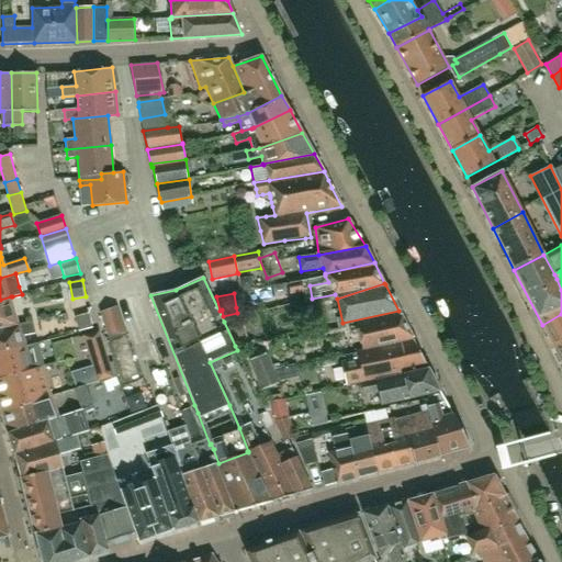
[(20,325),(12,296),(11,296),(0,300),(0,329),(21,325),(23,324),(20,325)]
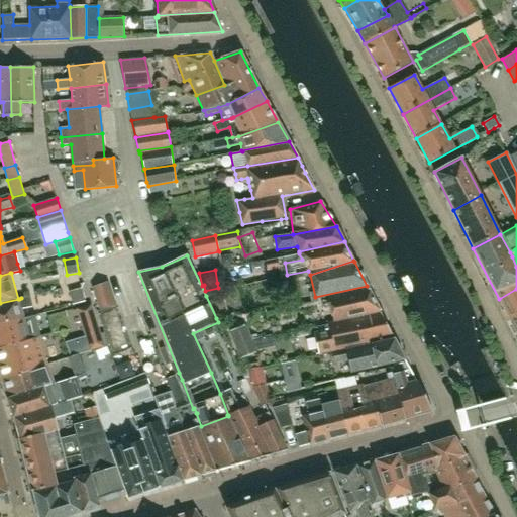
[(133,273),(125,276),(142,321),(151,317),(133,273)]
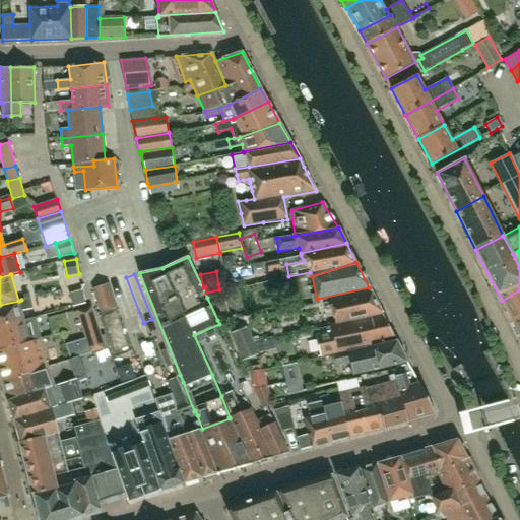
[(118,307),(110,283),(109,283),(93,288),(102,312),(118,307)]
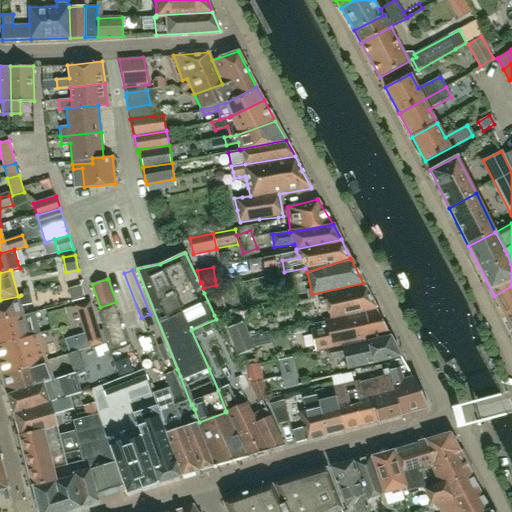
[(73,301),(84,298),(81,286),(69,289),(73,301)]
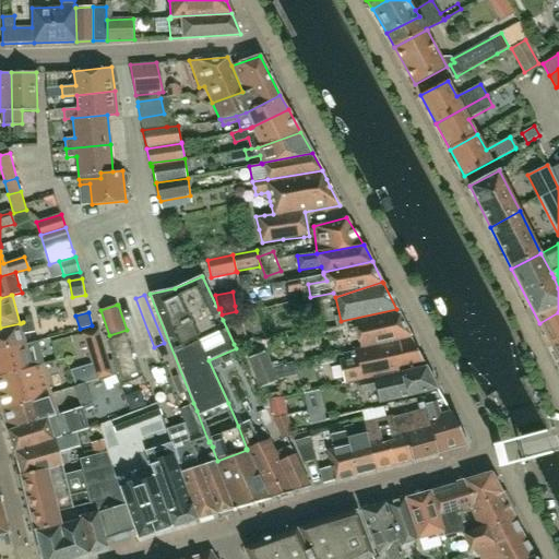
[(223,320),(234,344),(248,341),(242,325),(254,322),(252,312),(240,316),(223,320)]
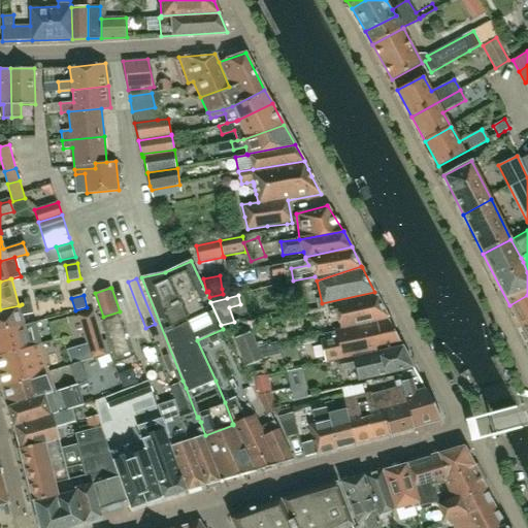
[(376,295),(335,304),(340,328),(388,318),(376,295)]
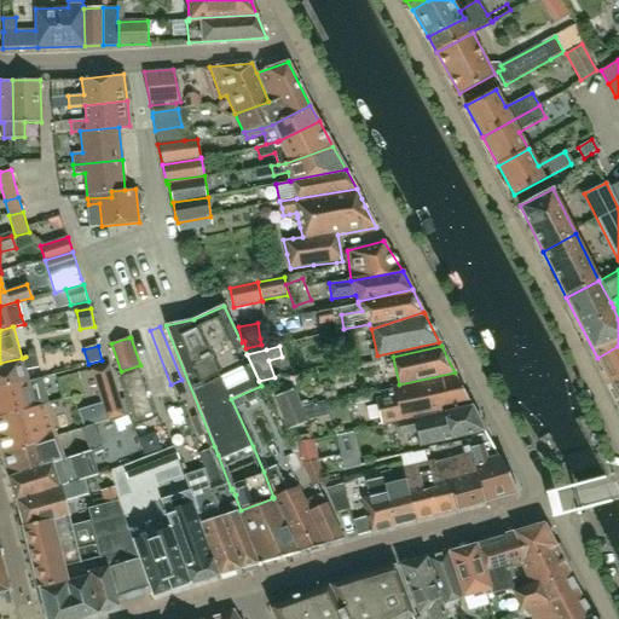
[(613,389),(618,386),(618,346),(597,358),(613,389)]
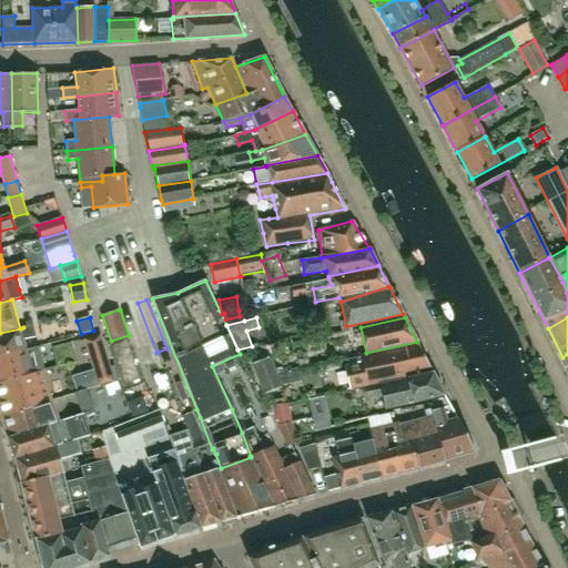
[(0,355),(28,350),(24,340),(21,328),(0,333),(0,355)]
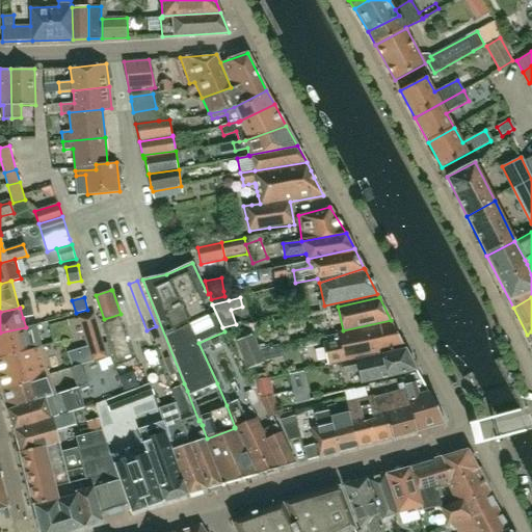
[(79,318),(83,334),(98,329),(94,315),(79,318)]
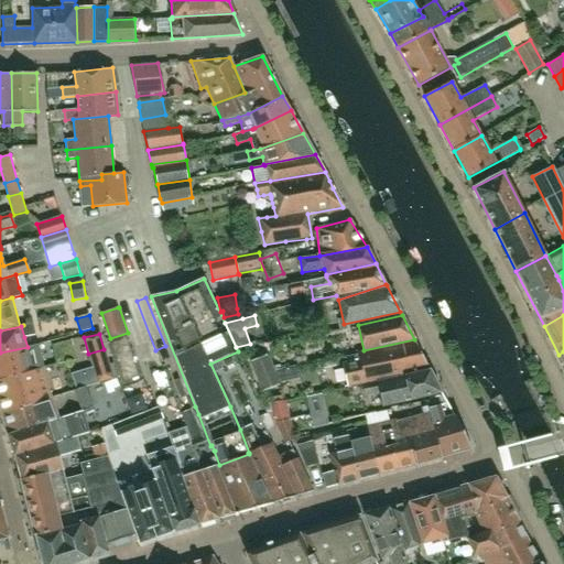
[(143,378),(129,337),(109,344),(123,386),(143,378)]
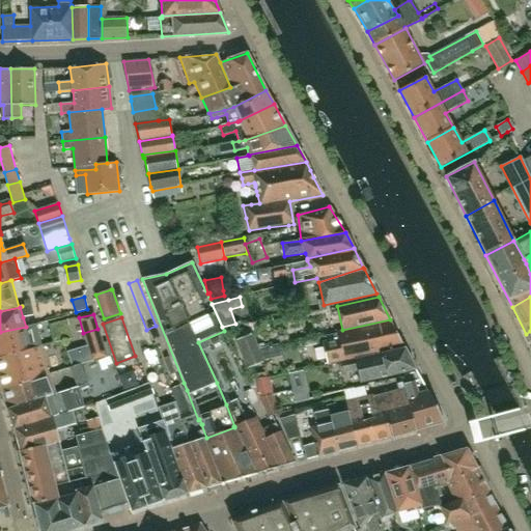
[(391,322),(338,332),(339,339),(317,344),(322,364),(344,360),(355,358),(381,352),(403,347),(391,322)]
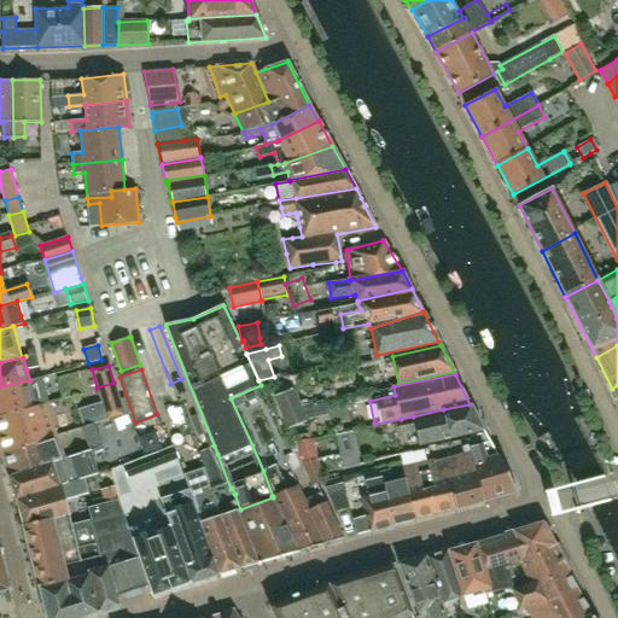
[(42,377),(30,380),(0,386),(0,417),(35,407),(34,407),(38,406),(44,404),(50,402),(42,377)]
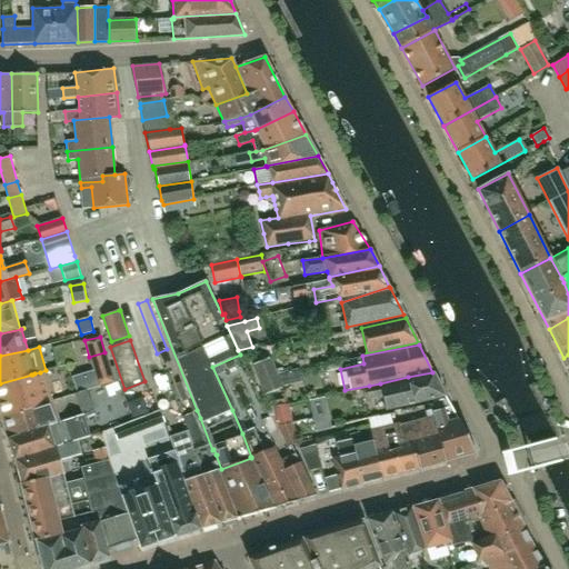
[(89,357),(93,371),(108,367),(105,352),(89,357)]
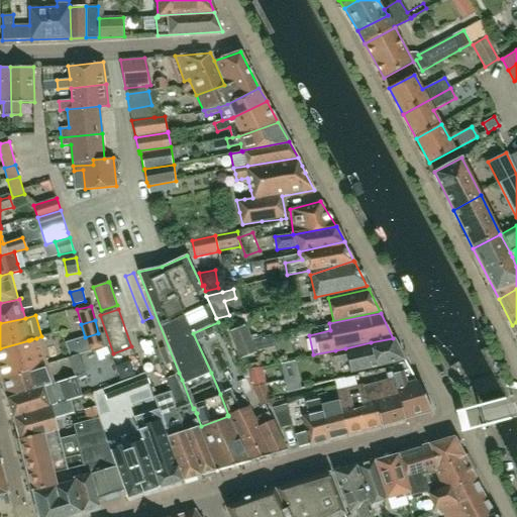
[(231,331),(236,344),(250,338),(245,326),(231,331)]
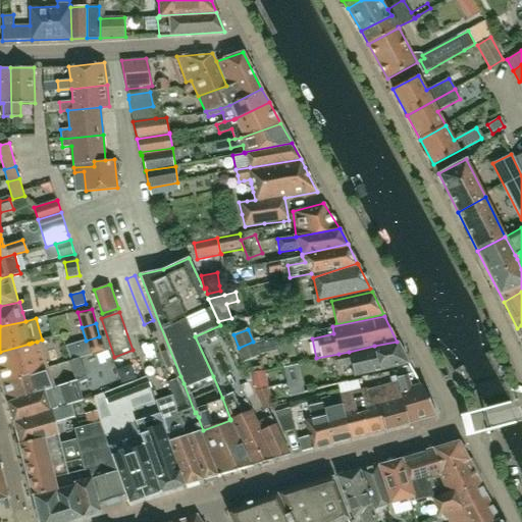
[(103,351),(99,336),(86,341),(89,354),(103,351)]
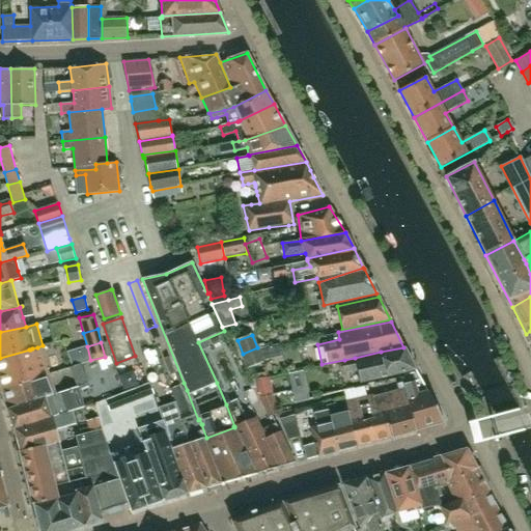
[(0,384),(1,389),(46,375),(42,361),(37,347),(32,348),(29,350),(30,350),(0,358),(0,384)]
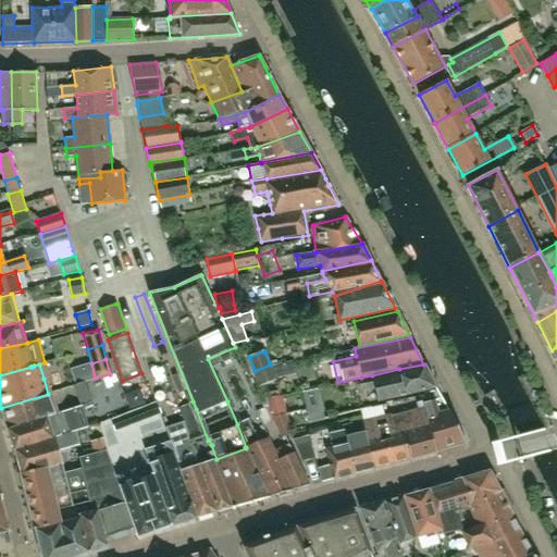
[(260,385),(276,379),(270,364),(255,371),(260,385)]
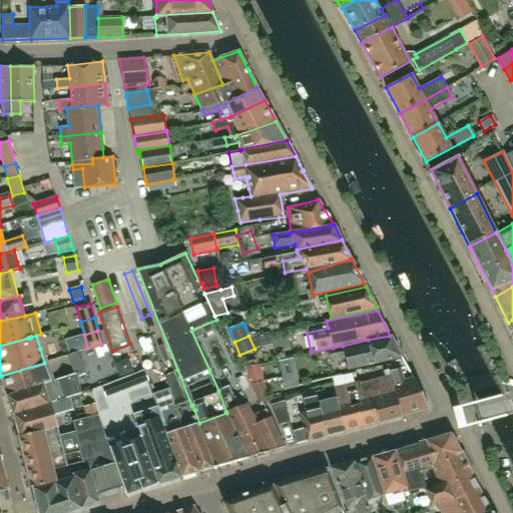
[(343,346),(345,358),(346,358),(349,370),(374,364),(386,362),(387,365),(404,360),(402,357),(392,337),(369,343),(368,340),(343,346)]
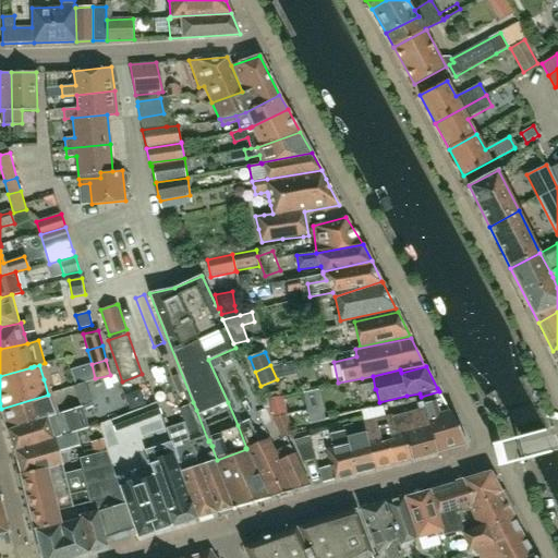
[(361,392),(375,389),(373,376),(362,378),(362,379),(358,379),(361,392)]
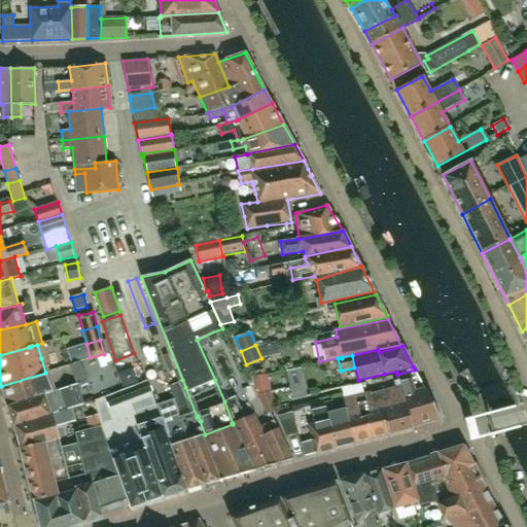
[(120,362),(127,377),(140,371),(135,356),(120,362)]
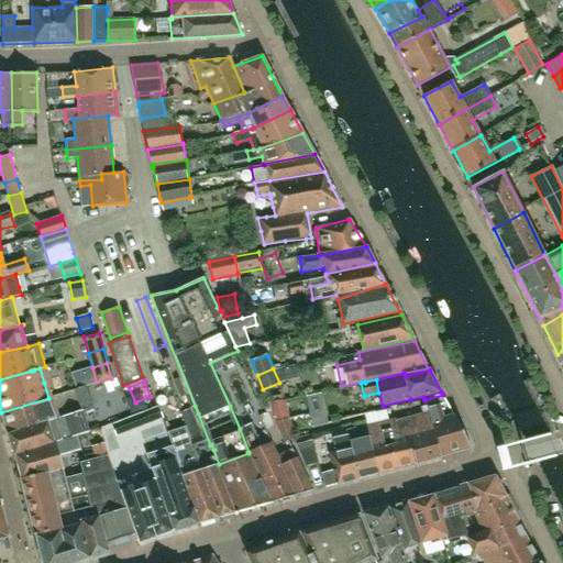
[(91,400),(87,389),(86,386),(77,389),(84,408),(94,405),(91,400)]
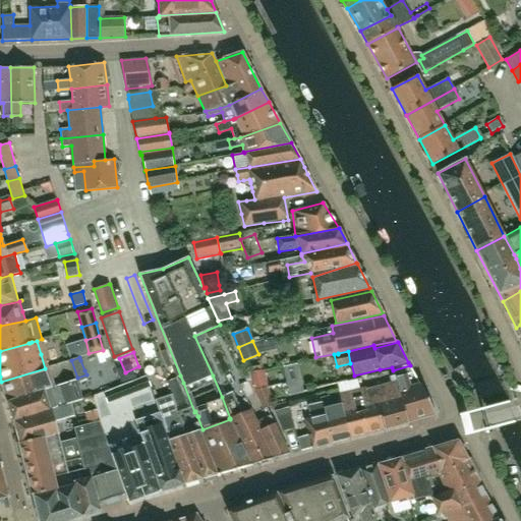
[(394,375),(409,422),(436,414),(420,384),(419,384),(410,365),(393,370),(394,375)]
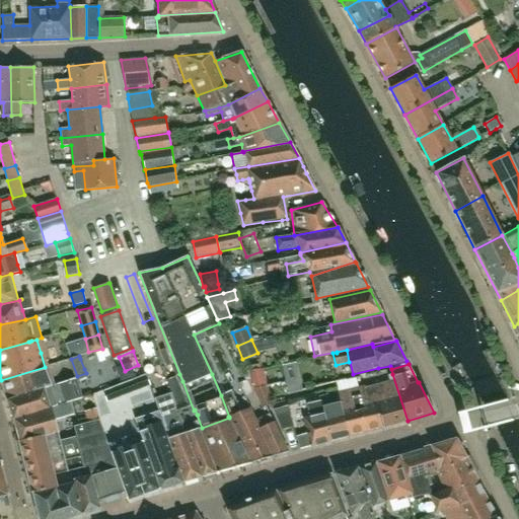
[(49,366),(45,367),(1,380),(7,400),(55,384),(49,366)]
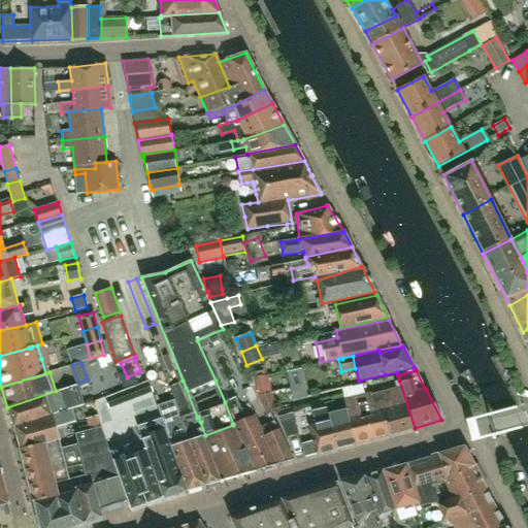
[(252,377),(257,396),(272,392),(267,375),(252,377)]
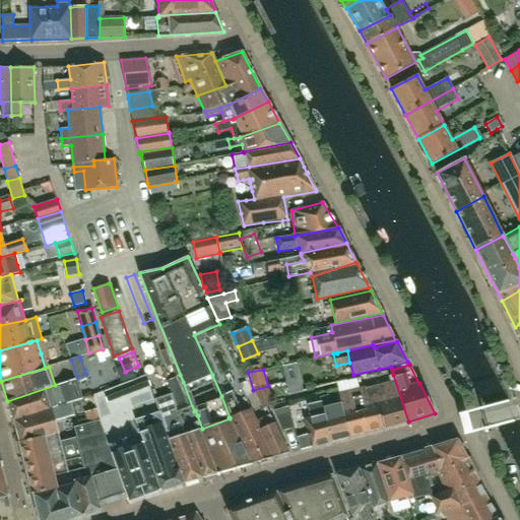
[(146,375),(137,378),(141,389),(150,386),(146,375)]
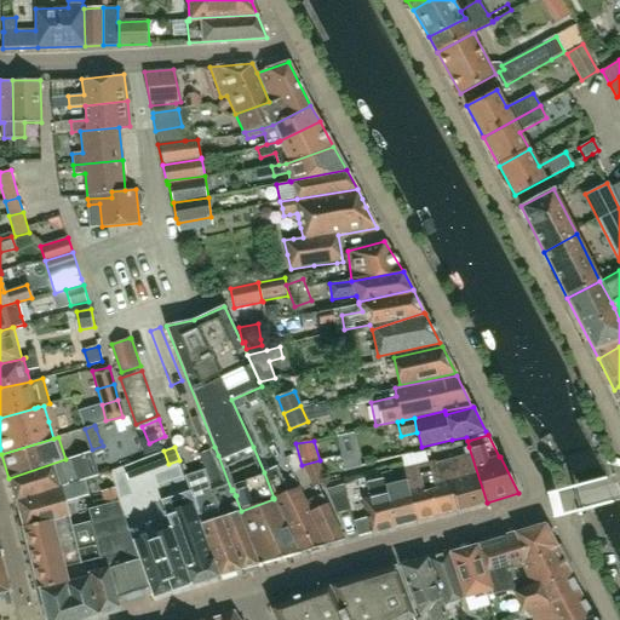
[(199,454),(202,463),(208,481),(208,482),(222,517),(237,511),(237,512),(241,511),(235,495),(236,495),(233,489),(231,491),(218,455),(214,447),(199,454)]
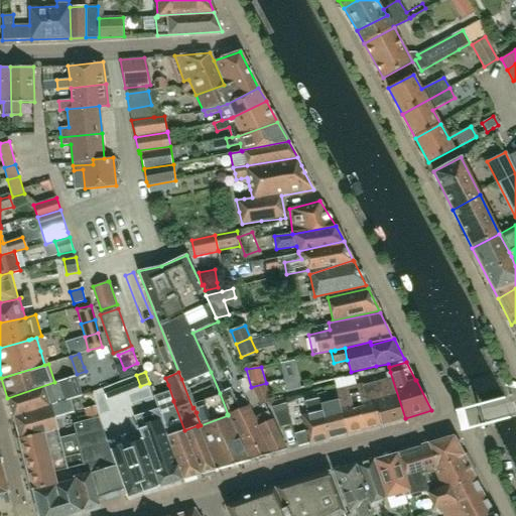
[(382,424),(405,418),(390,372),(385,373),(387,379),(366,384),(371,404),(377,403),(382,424)]
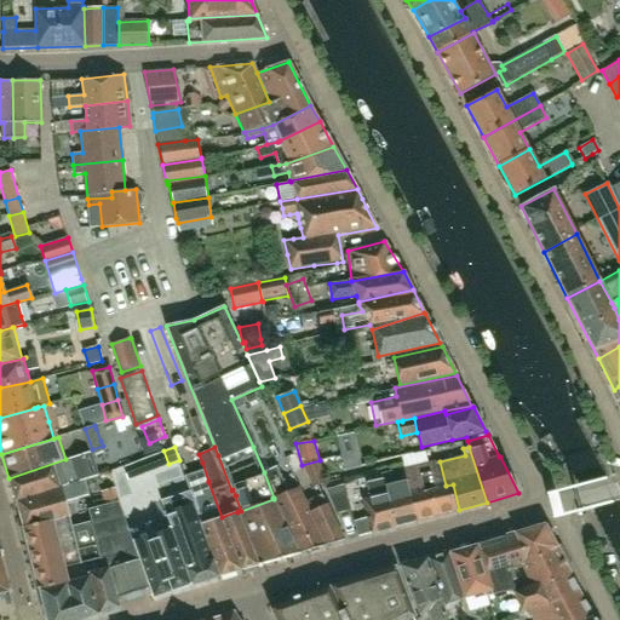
[(164,451),(154,455),(159,468),(168,464),(164,451)]
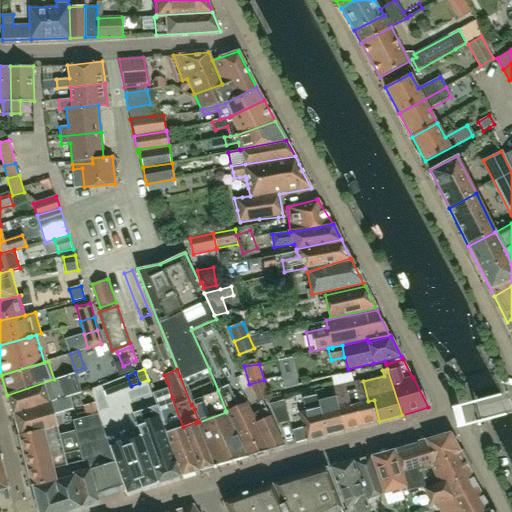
[(50,402),(70,396),(73,395),(71,389),(72,389),(68,374),(54,379),(7,395),(13,413),(50,402)]
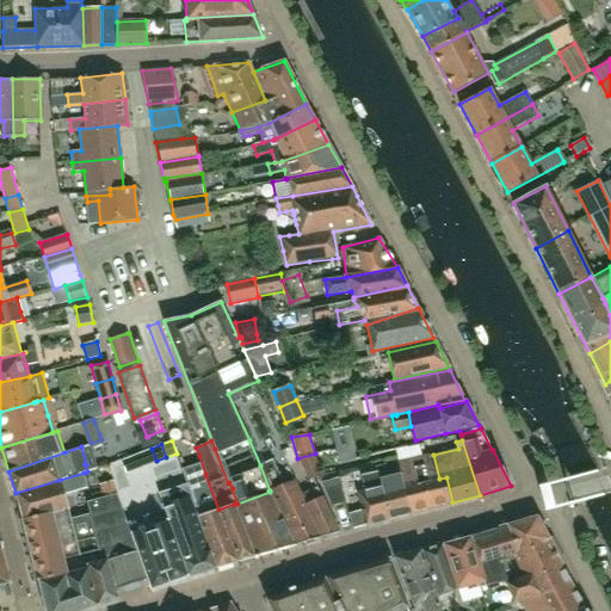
[(152,449),(141,452),(146,464),(156,461),(152,449)]
